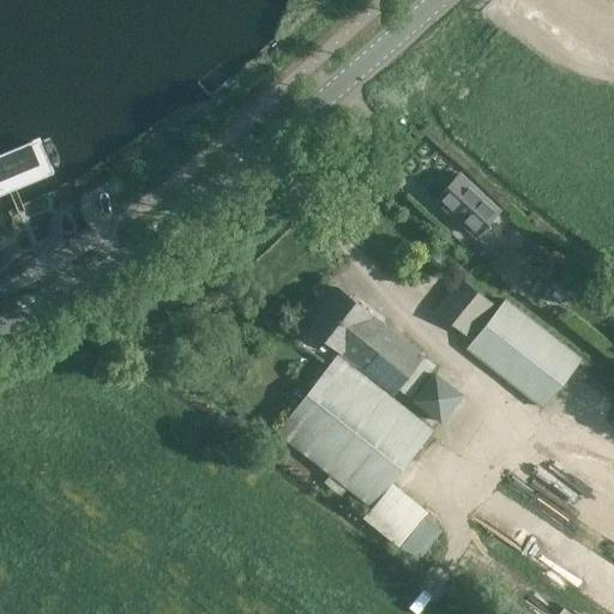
[(0,164),(0,186),(52,163),(43,145),(0,164)]
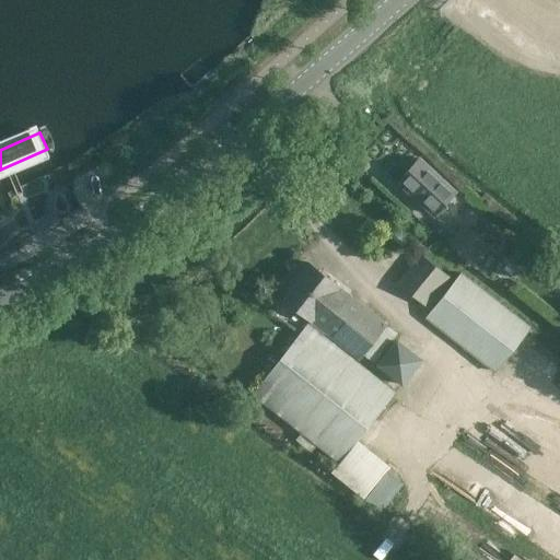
[(397,182),(433,216),(454,193),(418,160),(397,182)]
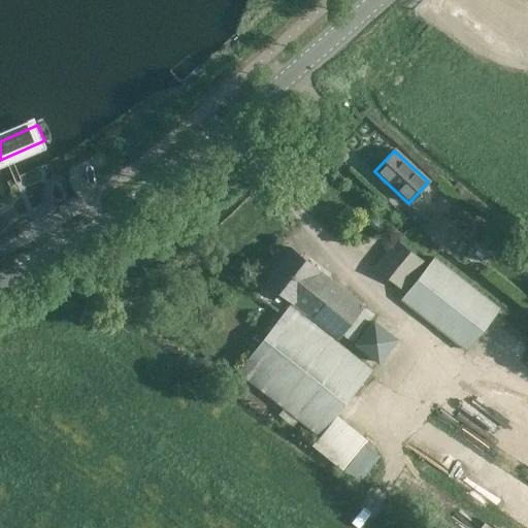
[(20,205),(6,210),(10,221),(24,215),(20,205)]
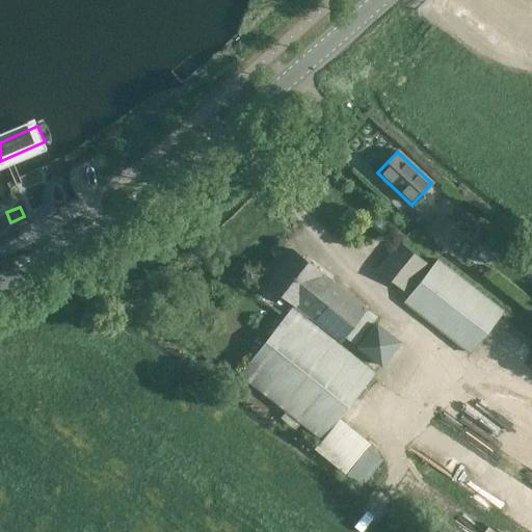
[(424,232),(444,246),(458,228),(439,212),(424,232)]
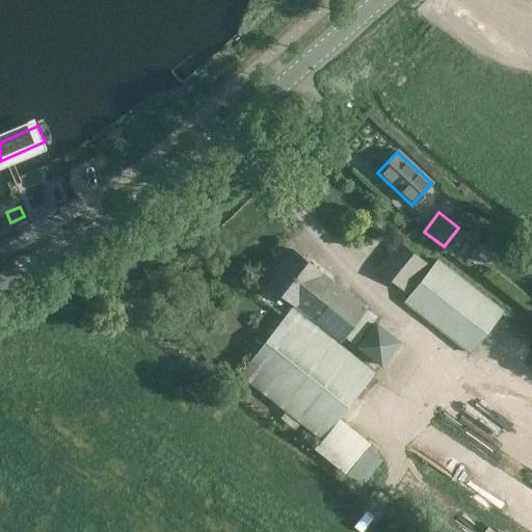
[(398,241),(376,267),(406,291),(427,265),(398,241)]
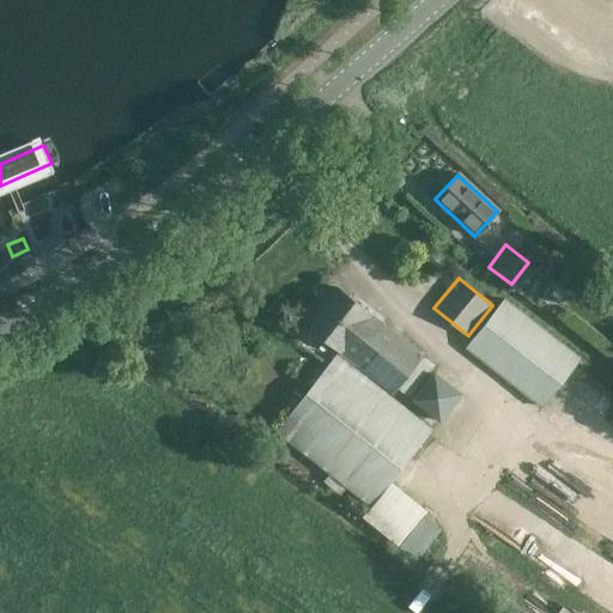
[(307,325),(393,394),(423,356),(335,287),(307,325)]
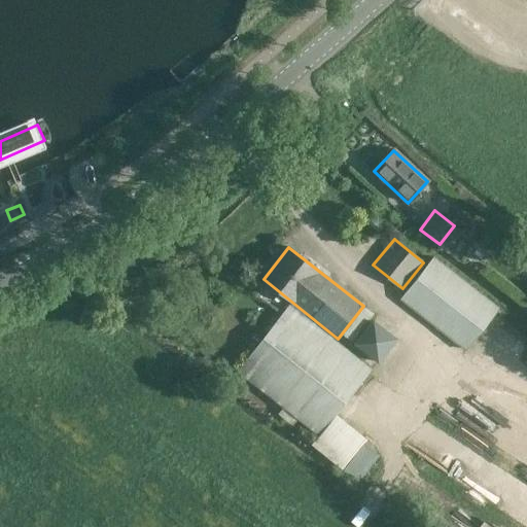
[(466,351),(468,348),(498,311),(432,258),(400,299),(466,351)]
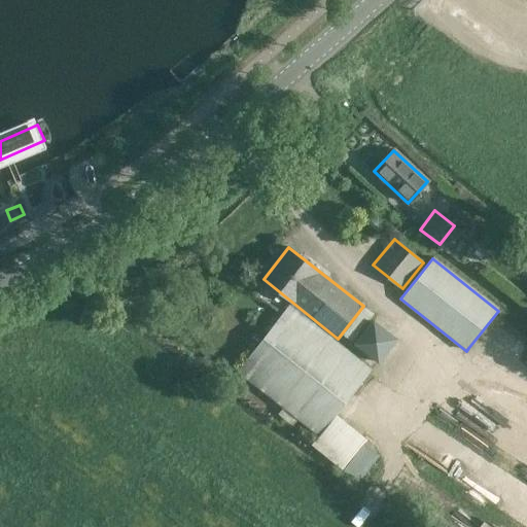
[(319,435),(336,414),(371,369),(288,306),(238,371),(319,435)]
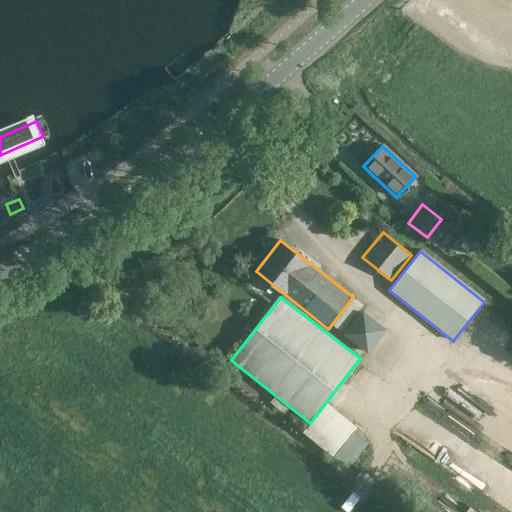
[(368,350),(386,328),(364,311),(346,333),(368,350)]
